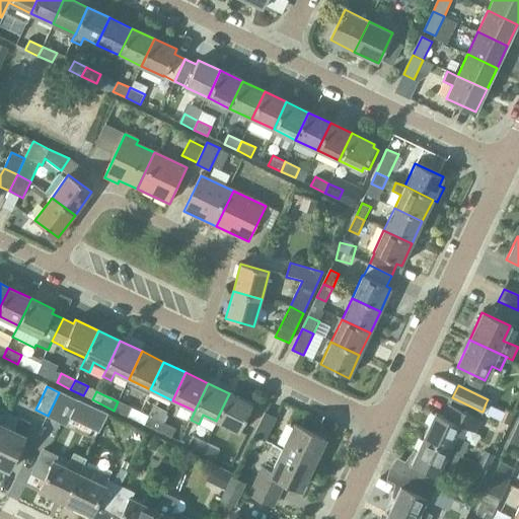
[(59,392),(48,416),(66,425),(69,417),(77,400),(59,392)]
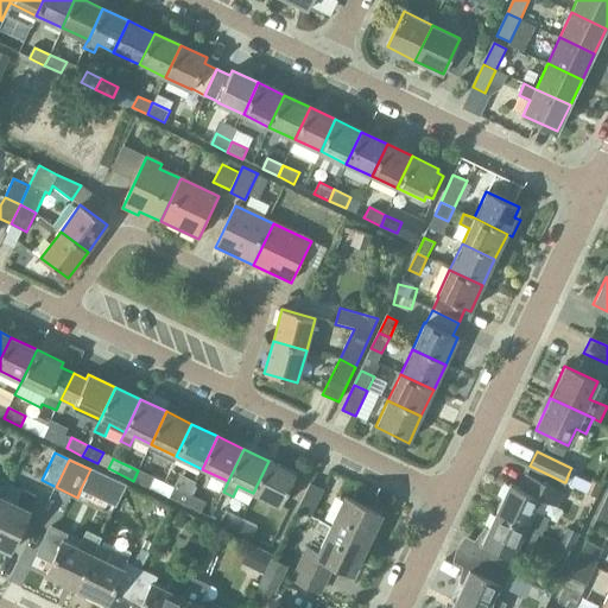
[(295,474),(268,461),(253,493),(279,506),(295,474)]
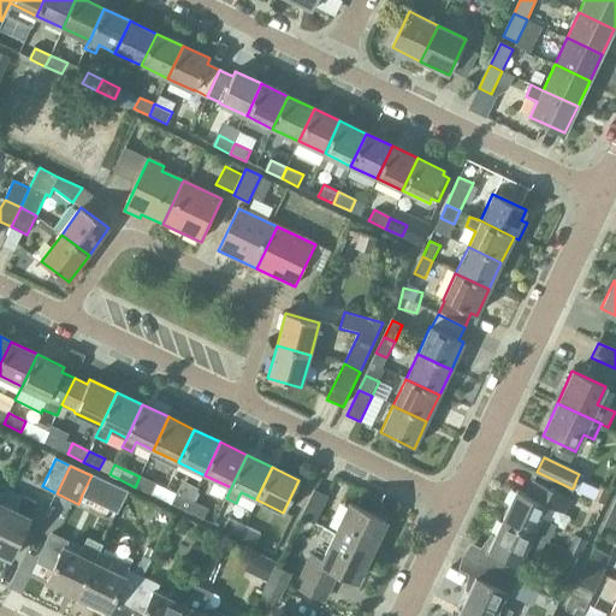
[(92,475),(82,495),(118,513),(128,492),(93,474),(92,475)]
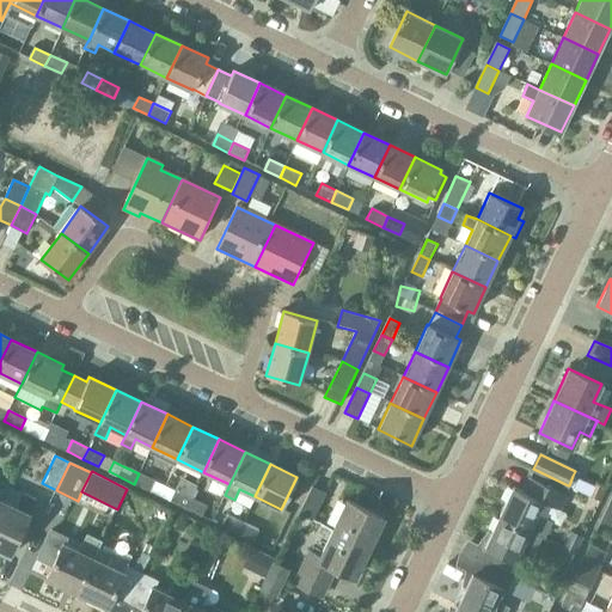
[(155,482),(139,473),(134,484),(151,491),(155,482)]
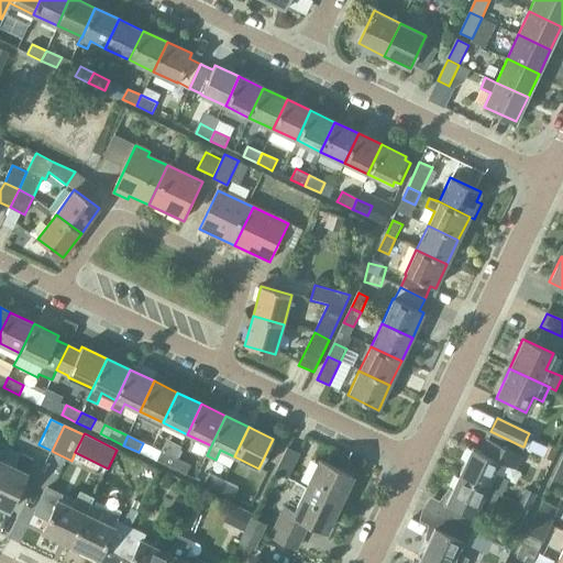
[(527,438),(523,446),(543,456),(548,448),(527,438)]
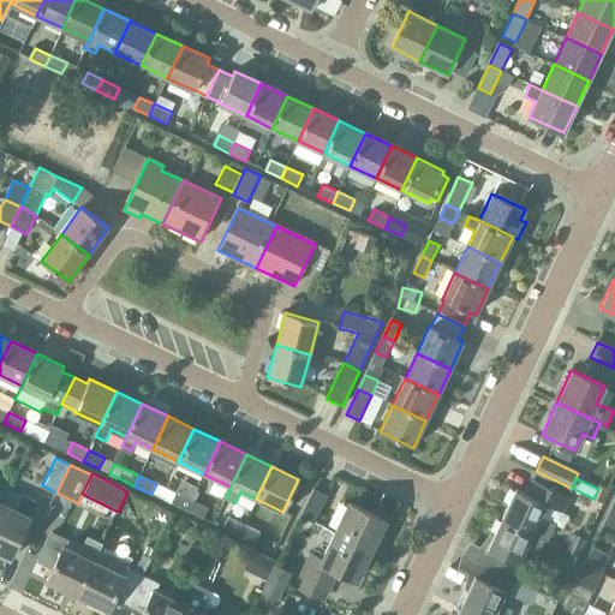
[(524,493),(514,489),(500,520),(541,538),(545,541),(553,525),(538,518),(545,503),(561,511),(568,496),(531,479),(524,493)]
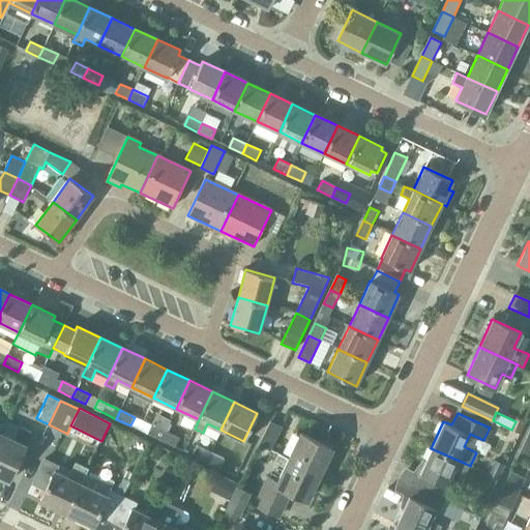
[(516,421),(511,430),(521,434),(525,422),(517,418),(516,421)]
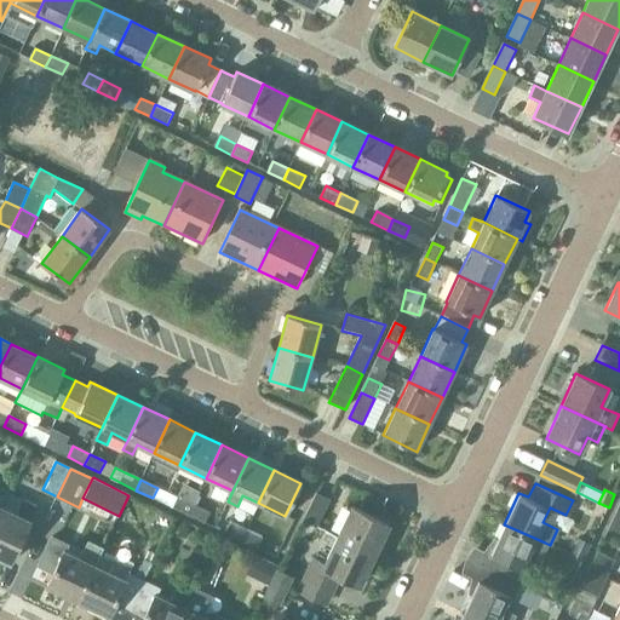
[(329,500),(316,494),(315,494),(302,521),(316,528),(329,500)]
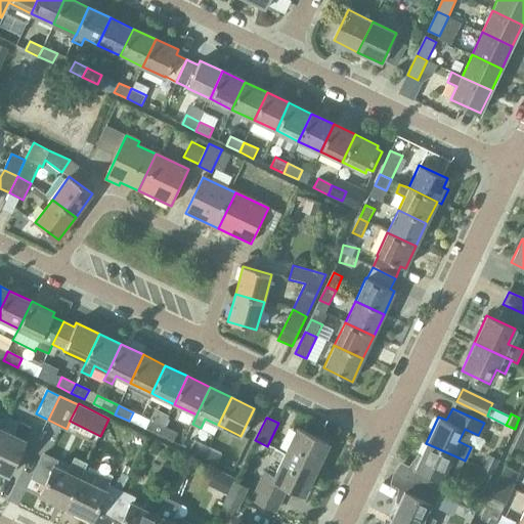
[(159,436),(164,427),(150,420),(145,429),(159,436)]
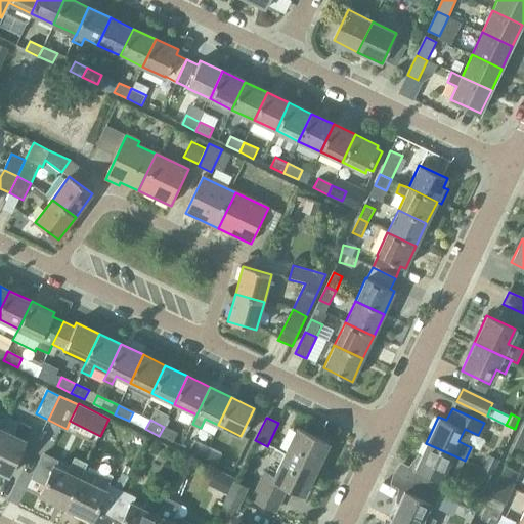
[(0,472),(8,476),(32,428),(19,422),(14,433),(2,427),(0,432),(0,472)]
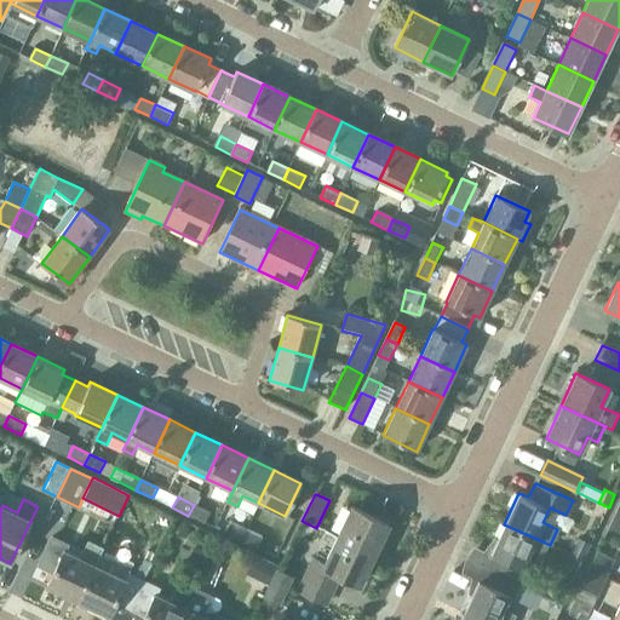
[(210,512),(194,505),(188,516),(205,523),(210,512)]
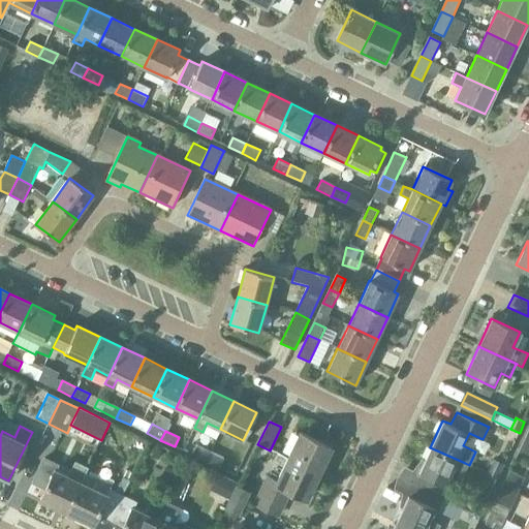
[(300,433),(288,459),(318,473),(331,447),(300,433)]
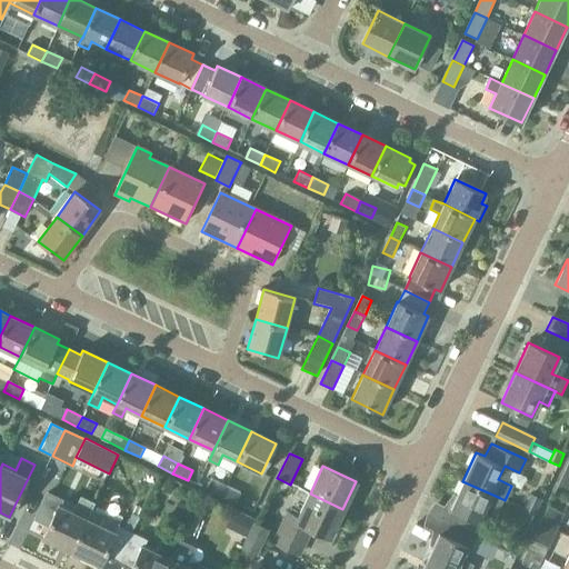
[(568,468),(567,467),(558,486),(568,489),(568,468)]
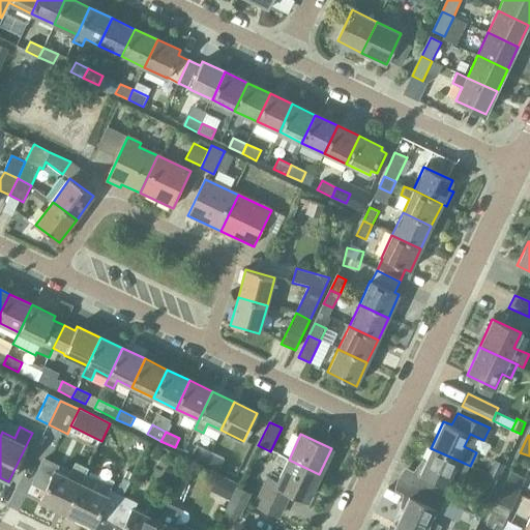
[(206,462),(210,452),(197,446),(193,455),(206,462)]
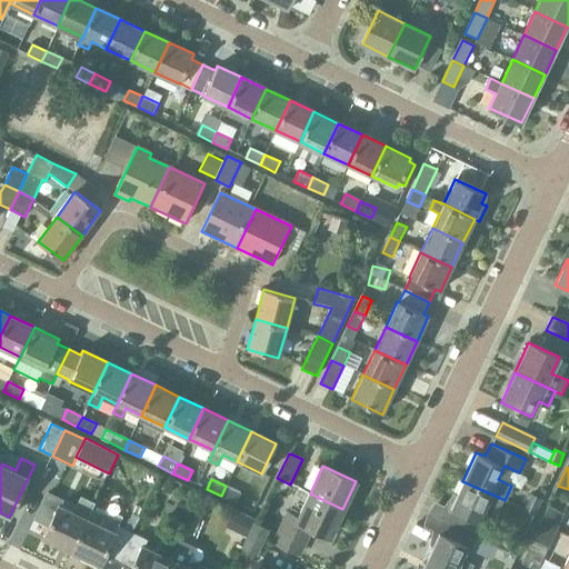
[(500,498),(462,481),(450,509),(459,513),(452,526),(478,537),(485,525),(479,522),(483,511),(492,515),(500,498)]
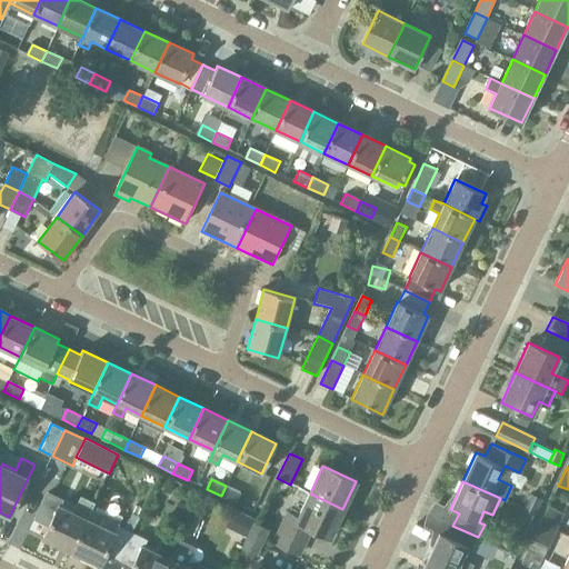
[(226,486),(221,496),(236,503),(240,493),(226,486)]
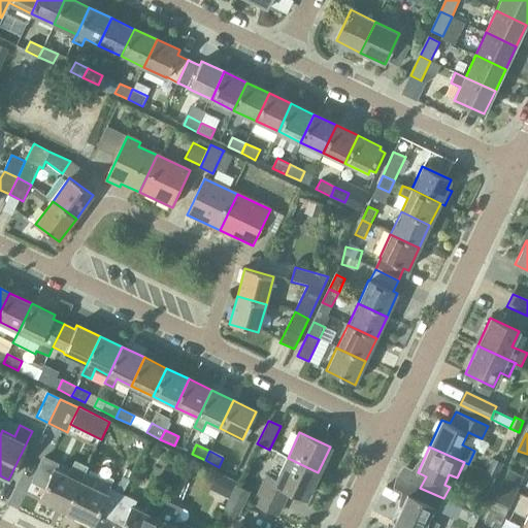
[(33,482),(45,487),(40,499),(66,512),(81,480),(80,480),(57,468),(58,464),(44,457),(33,482)]
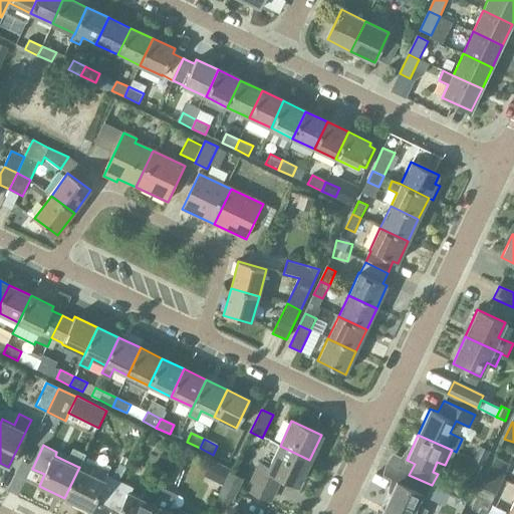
[(268,471),(259,467),(248,491),(267,500),(278,476),(298,485),(309,460),(280,446),(268,471)]
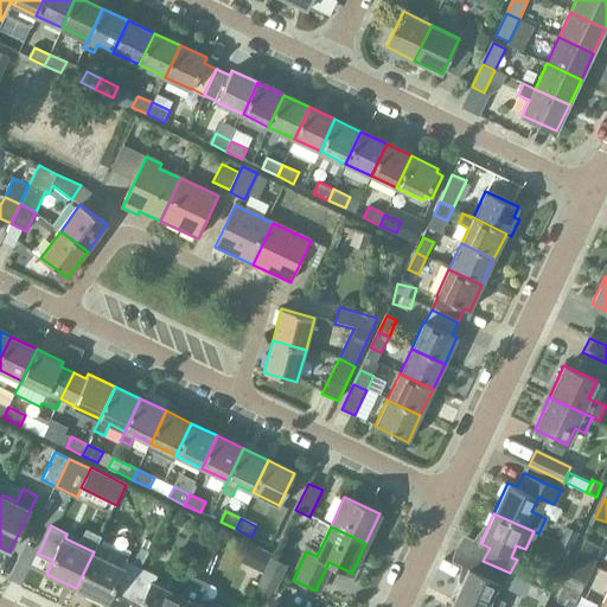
[(558,542),(572,548),(579,532),(566,526),(558,542)]
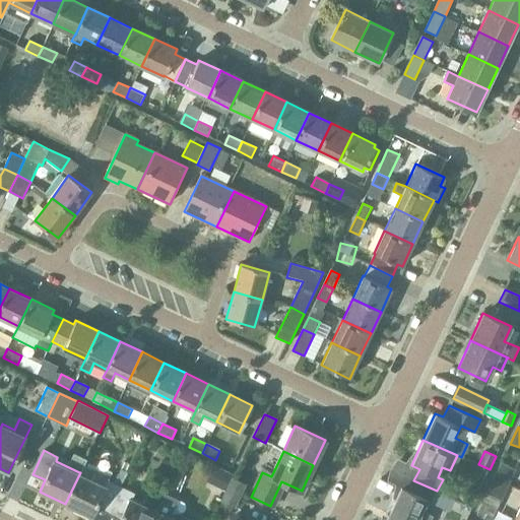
[(177,465),(164,460),(157,474),(171,479),(177,465)]
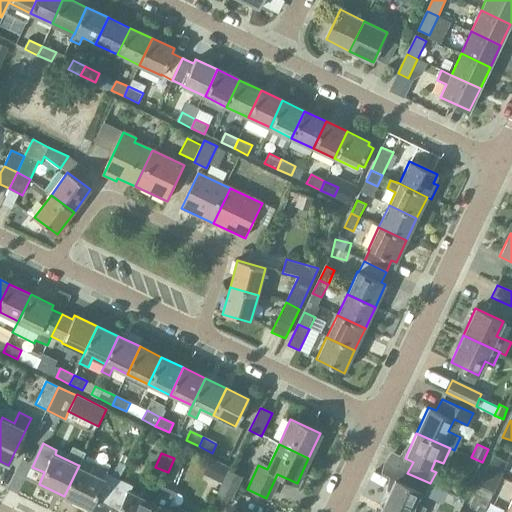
[(493,455),(487,470),(502,477),(508,462),(493,455)]
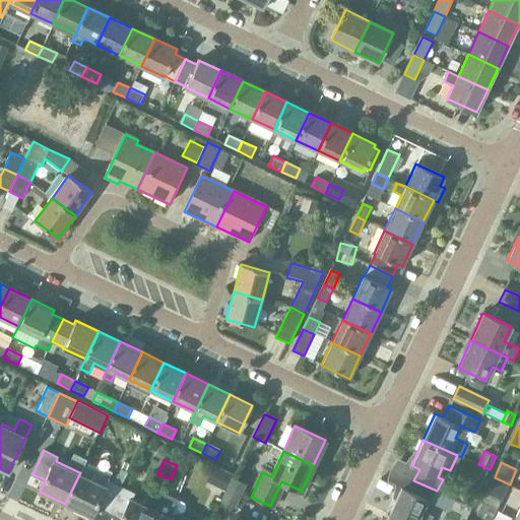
[(96,505),(109,511),(120,488),(121,488),(128,471),(120,468),(113,483),(108,480),(110,476),(83,463),(79,472),(80,472),(65,504),(91,516),(96,505)]
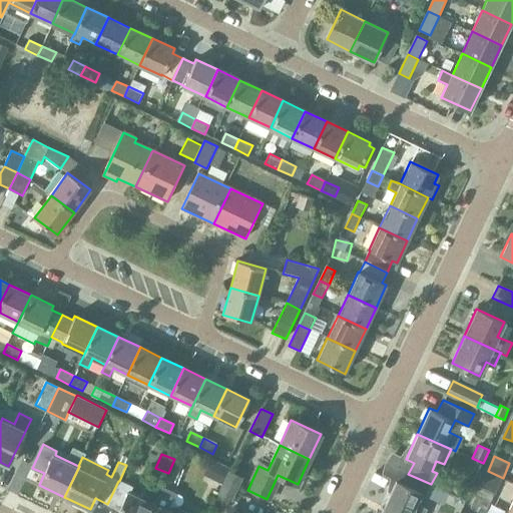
[(222,485),(228,472),(229,470),(219,465),(212,480),(222,485)]
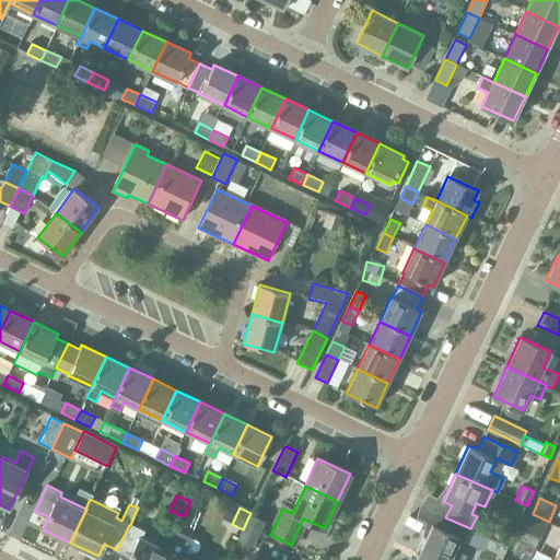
[(533,514),(524,532),(540,539),(549,522),(533,514)]
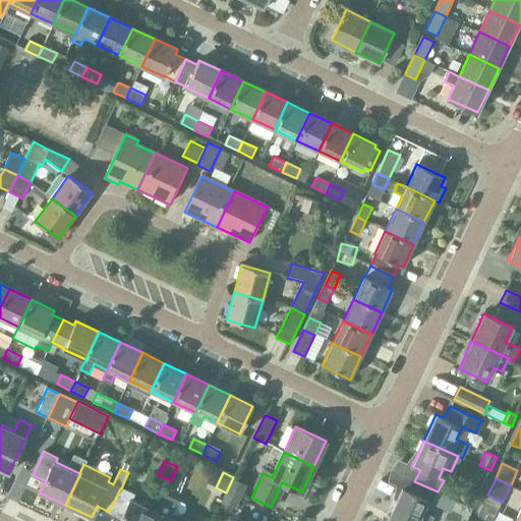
[(232,479),(226,493),(221,502),(222,502),(233,508),(244,485),(232,479)]
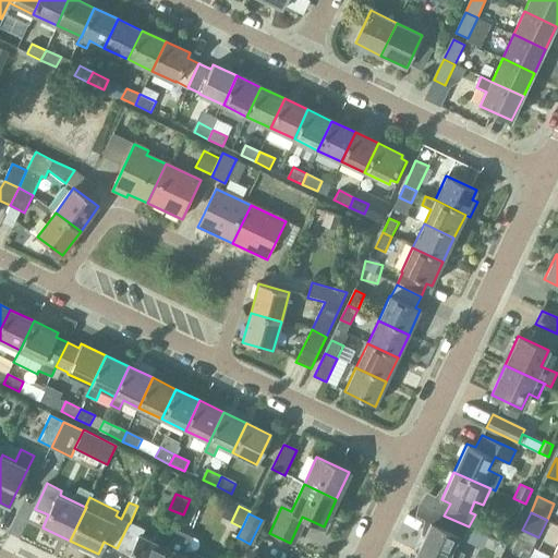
[(429,523),(416,552),(432,557),(461,557),(464,553),(452,548),(458,536),(463,538),(469,526),(444,516),(438,528),(429,523)]
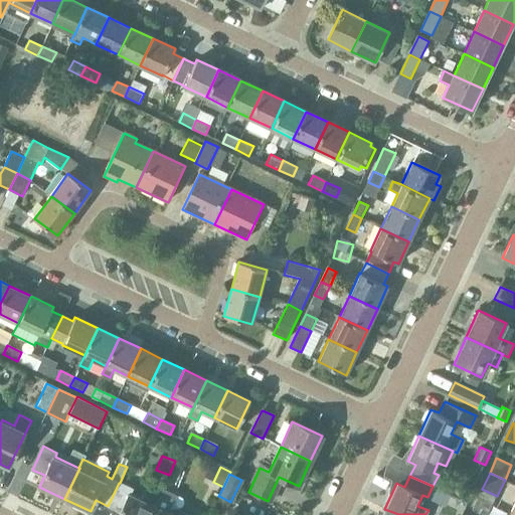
[(150,514),(163,489),(150,483),(142,499),(131,493),(133,489),(120,483),(119,483),(108,506),(120,512),(118,514),(150,514)]
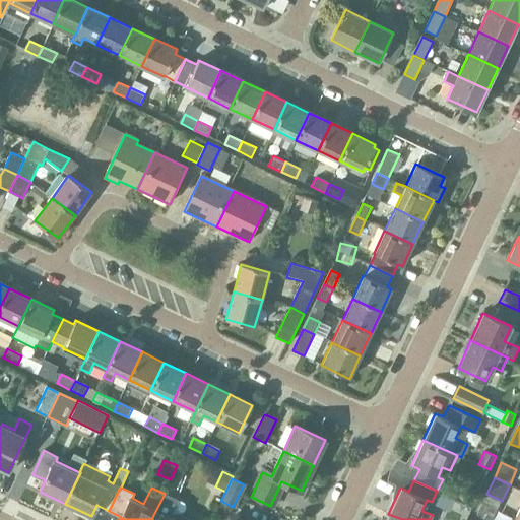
[(188,519),(183,517),(181,519),(178,519),(171,516),(178,500),(165,494),(151,519),(188,519)]
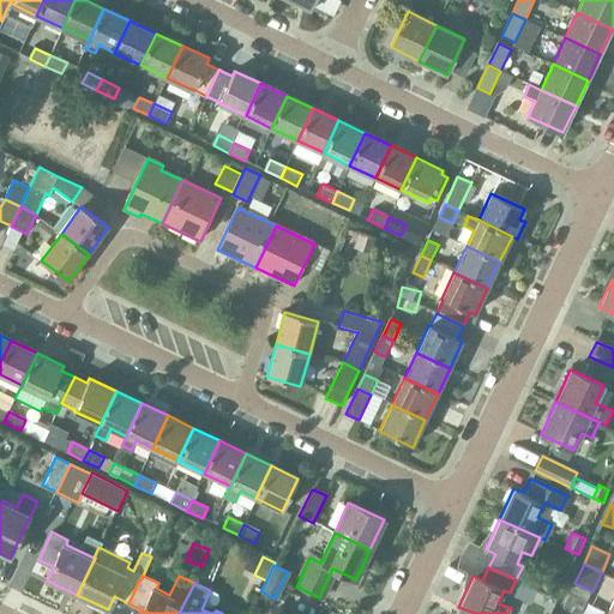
[(581,613),(593,591),(575,583),(563,608),(573,613),(581,613)]
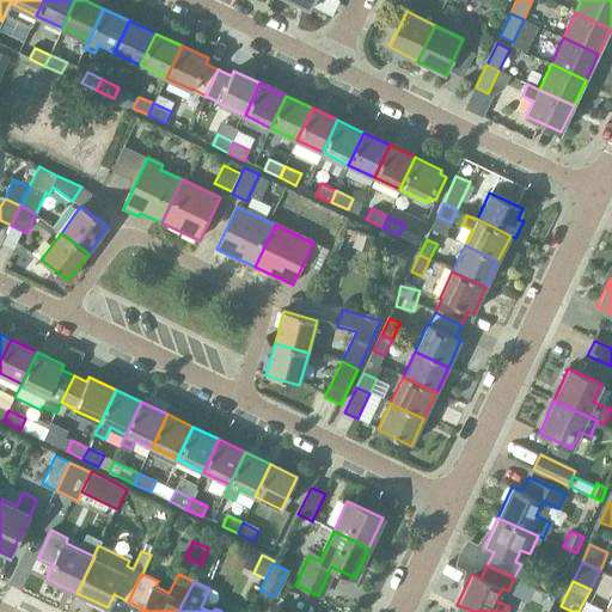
[(261,589),(255,601),(268,609),(274,597),(261,589)]
